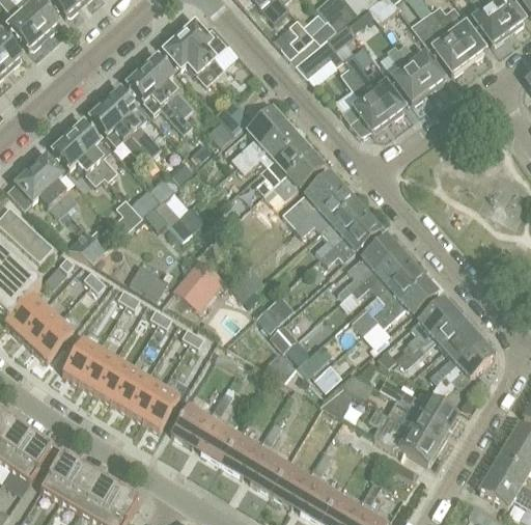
[(38,40),(44,35),(11,0),(0,0),(0,2),(15,19),(6,27),(28,51),(31,49),(33,50),(40,44),(38,40)]
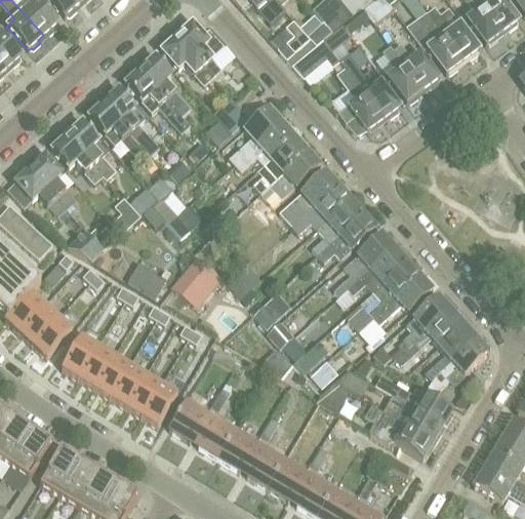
[(58,23),(39,0),(11,0),(43,35),(48,32),(50,34),(56,29),(55,25),(58,23)]
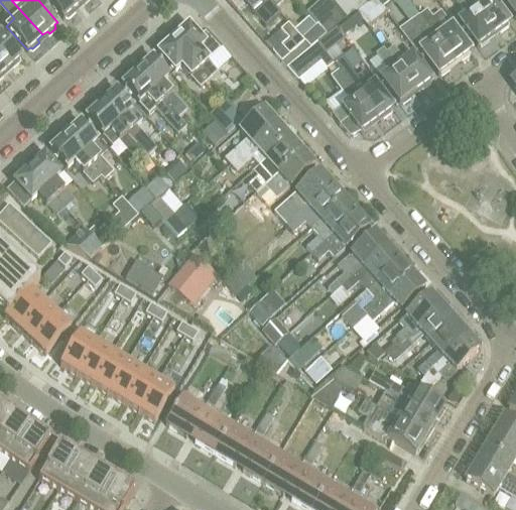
[(79,3),(76,0),(46,0),(62,17),(66,14),(69,15),(76,9),(75,7),(79,3)]
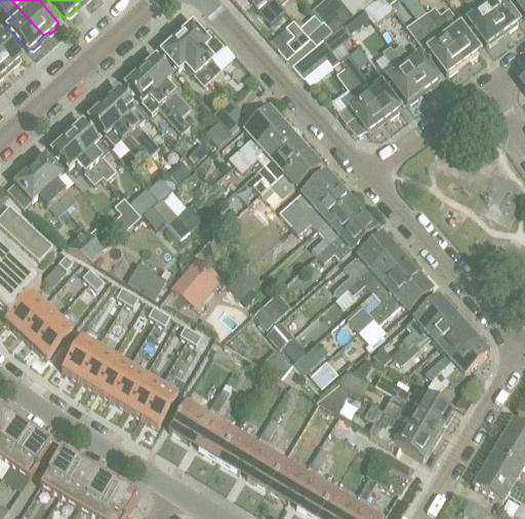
[(281,6),(276,0),(248,0),(256,9),(265,2),(274,12),(281,6)]
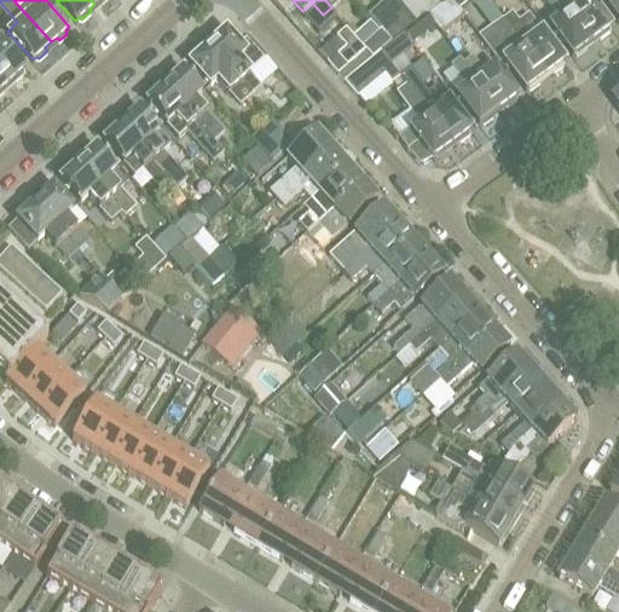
[(416,17),(400,0),(380,0),(379,1),(391,15),(381,23),(393,36),(405,27),(416,17)]
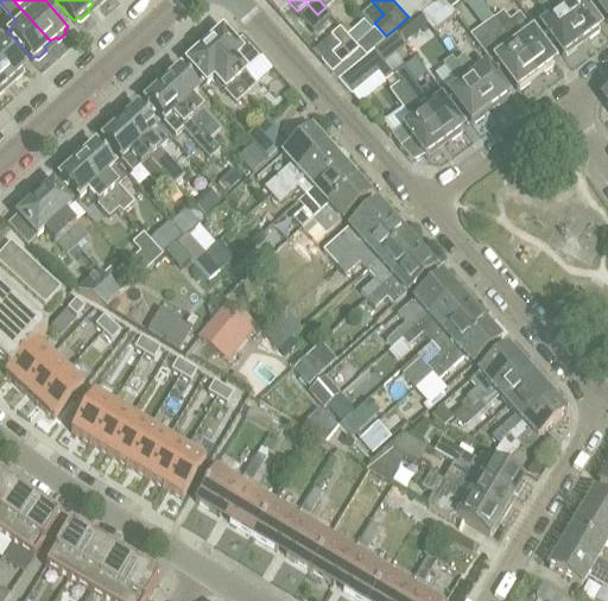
[(409,17),(418,10),(430,0),(393,0),(409,17)]
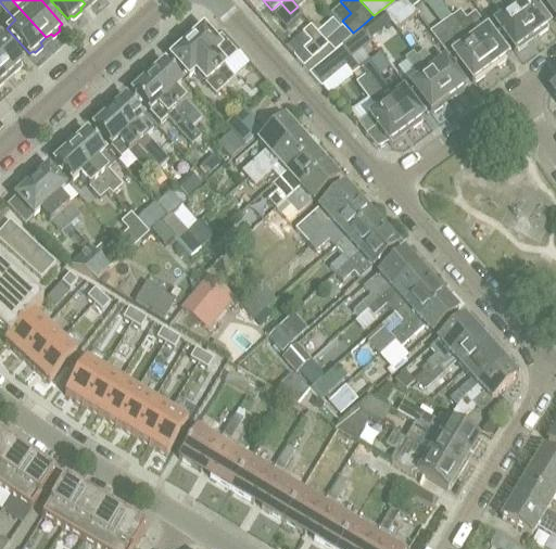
[(413,3),(411,0),(395,0),(383,10),(392,18),(401,29),(420,14),(413,3)]
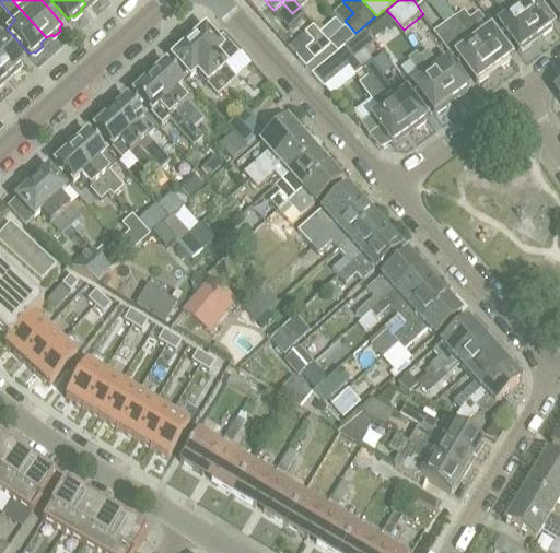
[(529,39),(536,35),(512,0),(501,0),(498,2),(505,13),(498,20),(518,48),(521,46),(523,48),(531,42),(529,39)]
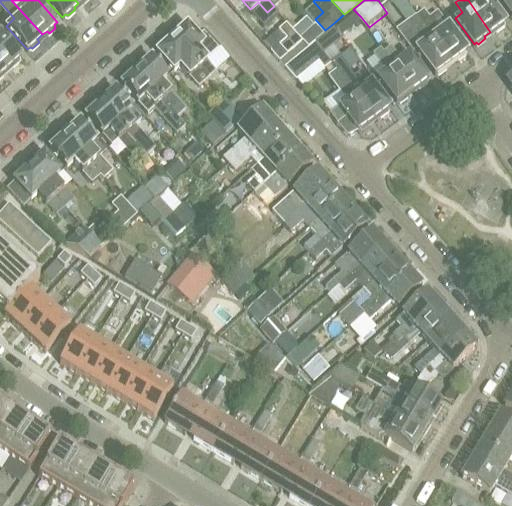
[(468,0),(490,32),(495,28),(497,29),(505,23),(503,22),(506,20),(491,0),(479,0),(478,1),(477,0),(468,0)]
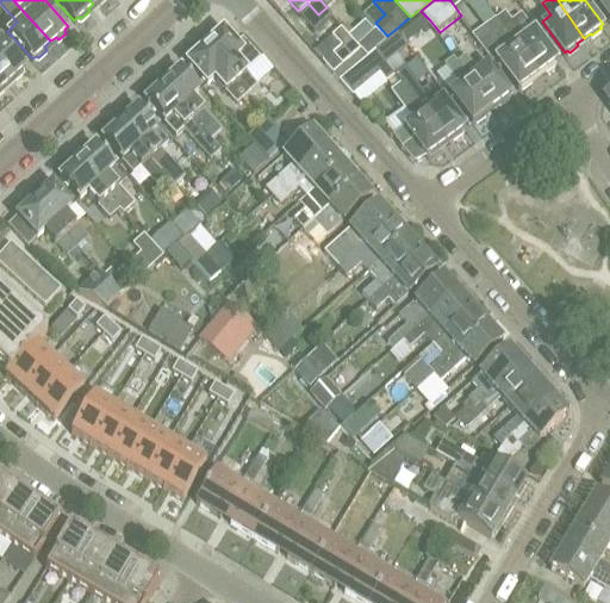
[(596,0),(609,18),(609,0),(596,0)]
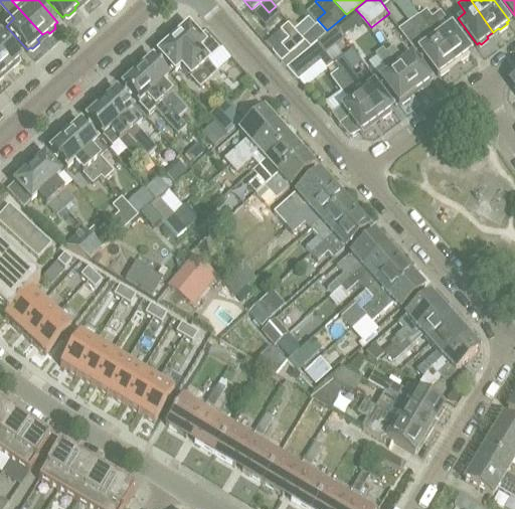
[(363,17),(355,9),(354,8),(346,14),(337,22),(344,32),(363,17)]
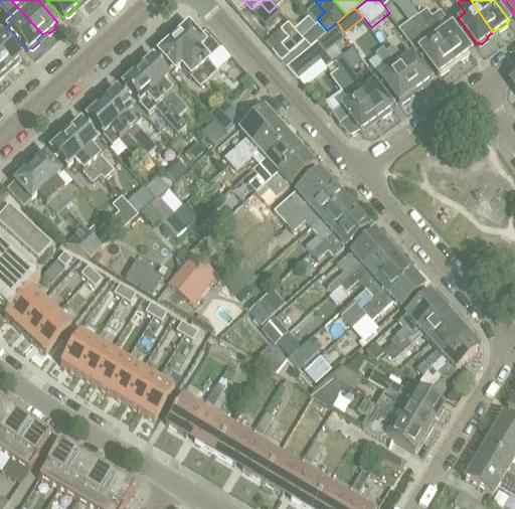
[(419,13),(455,60),(460,56),(461,58),(469,52),(468,50),(470,49),(441,8),(431,15),(425,8),(419,13)]
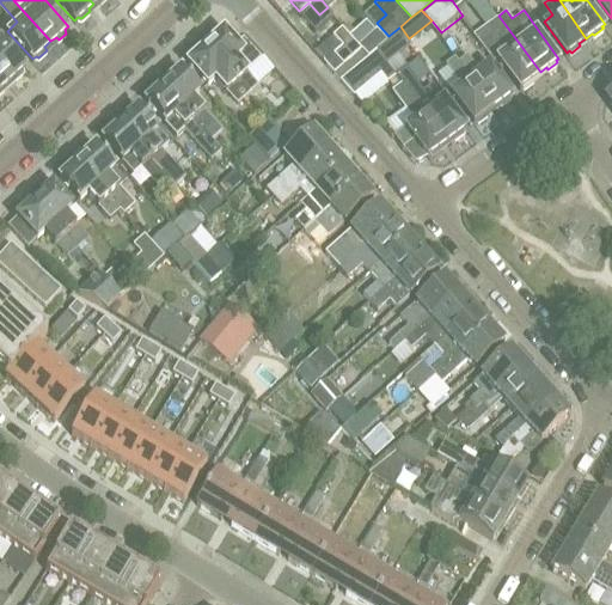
[(533,77),(540,72),(499,16),(475,32),(494,59),(499,55),(520,85),(522,84),(525,86),(534,79),(533,77)]
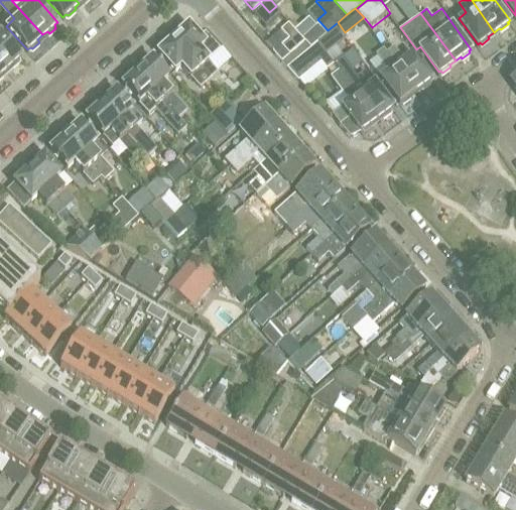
[(328,30),(317,19),(304,30),(313,41),(317,38),(328,30)]
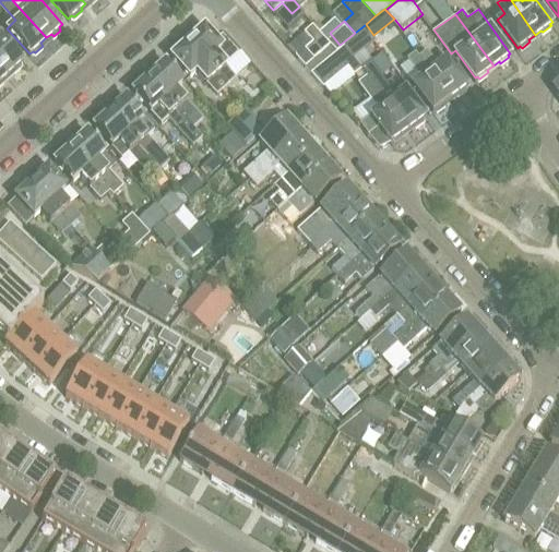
[(313,56),(330,42),(312,22),(304,28),(312,38),(305,46),(313,56)]
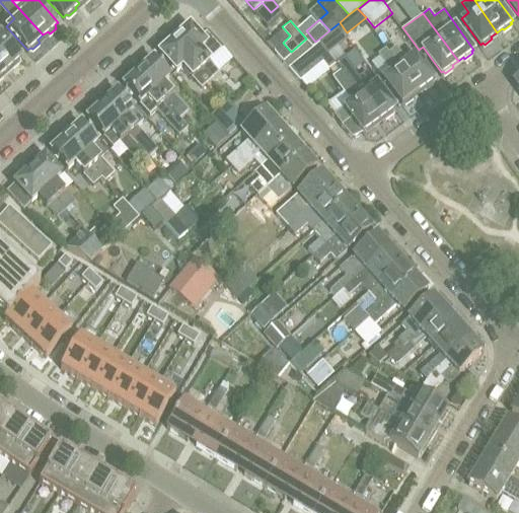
[(174,37),(210,76),(218,69),(209,59),(222,48),(206,29),(200,34),(190,23),(189,24),(187,22),(176,32),(177,33),(174,37)]
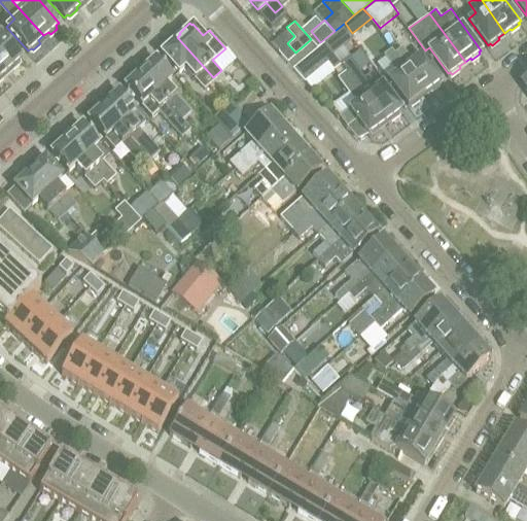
[(324,39),(334,51),(353,36),(351,34),(352,33),(345,23),(335,31),(324,39)]
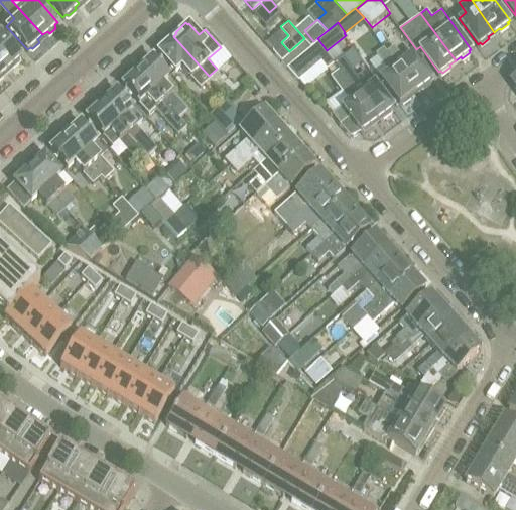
[(0,60),(6,68),(11,64),(13,66),(19,60),(19,56),(21,54),(0,30),(0,60)]
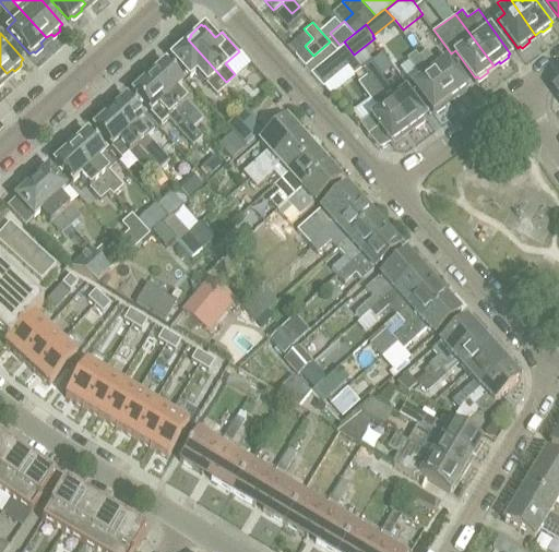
[(216,91),(226,82),(188,39),(183,44),(182,42),(171,51),(173,54),(171,55),(189,73),(195,68),(216,91)]
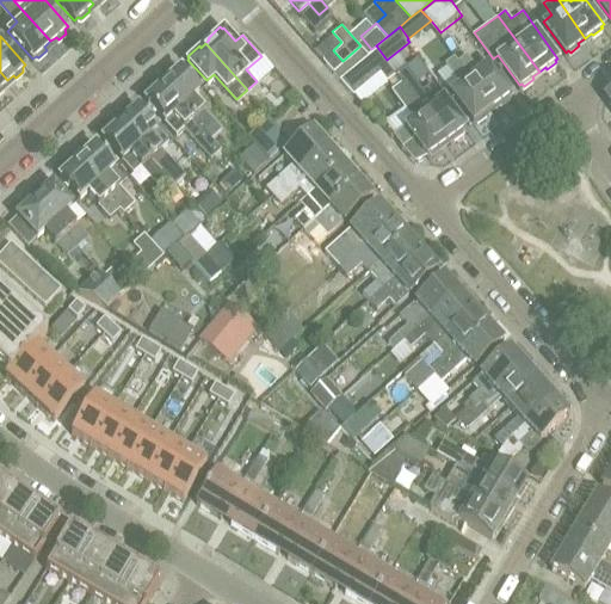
[(339,76),(353,91),(380,69),(387,78),(395,71),(387,60),(376,45),(371,49),(359,59),(339,76)]
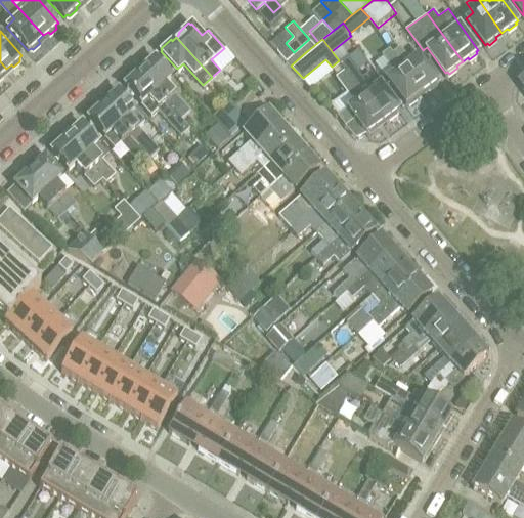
[(410,58),(402,48),(399,44),(392,49),(396,53),(423,90),(428,86),(430,88),(438,82),(436,80),(438,79),(419,52),(410,58)]
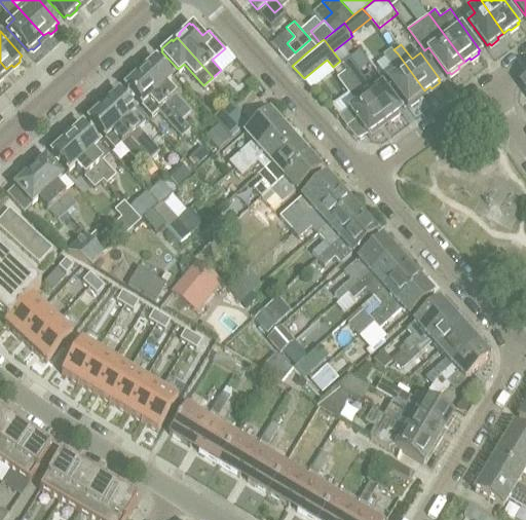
[(418,96),(424,90),(398,53),(393,49),(391,46),(383,52),(388,60),(396,69),(387,76),(408,103),(410,101),(412,103),(419,98),(418,96)]
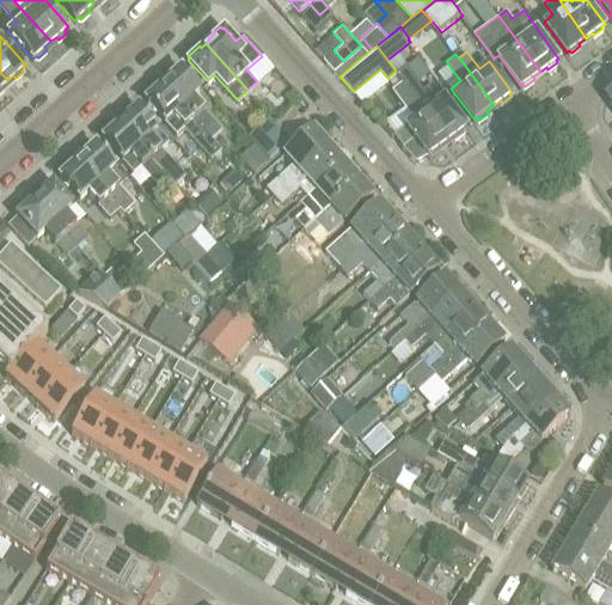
[(163,81),(210,135),(221,127),(215,120),(193,95),(200,87),(181,66),(178,67),(177,65),(165,77),(166,78),(163,81)]
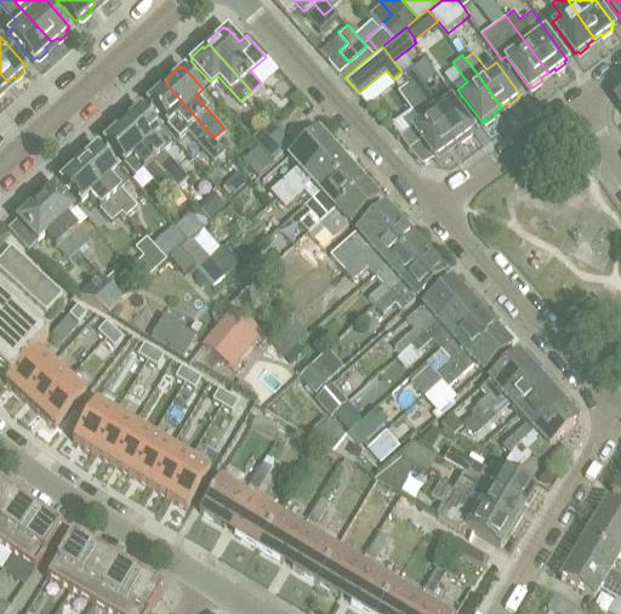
[(408,80),(454,141),(461,136),(462,138),(472,131),(471,129),(473,128),(450,97),(439,83),(428,90),(414,68),(411,66),(402,73),(408,80)]
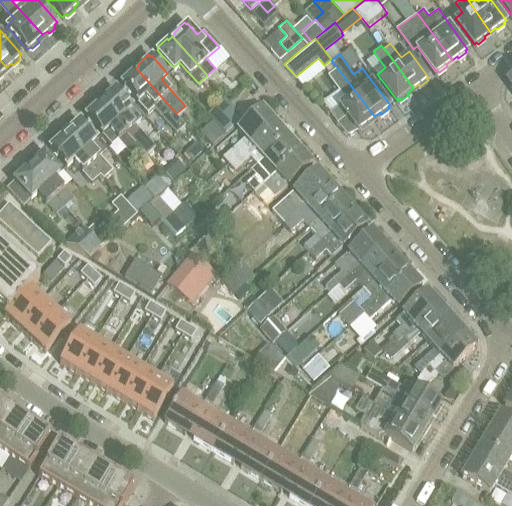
[(368,121),(374,116),(336,66),(329,71),(347,97),(330,110),(337,121),(347,114),(358,128),(361,127),(362,128),(370,123),(368,121)]
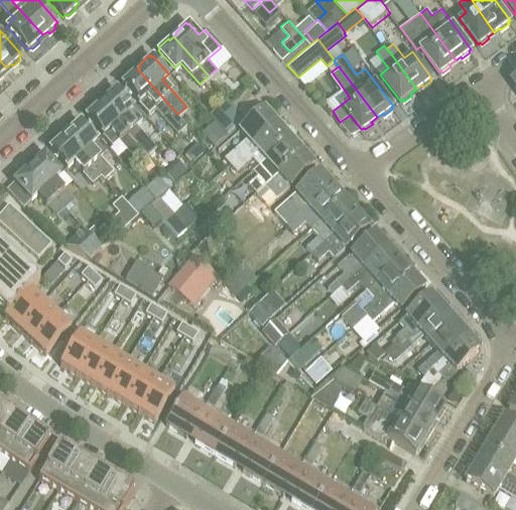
[(179,116),(177,114),(137,69),(133,72),(132,71),(123,80),(124,81),(123,82),(149,112),(155,106),(171,124),(177,131),(186,123),(179,116)]
